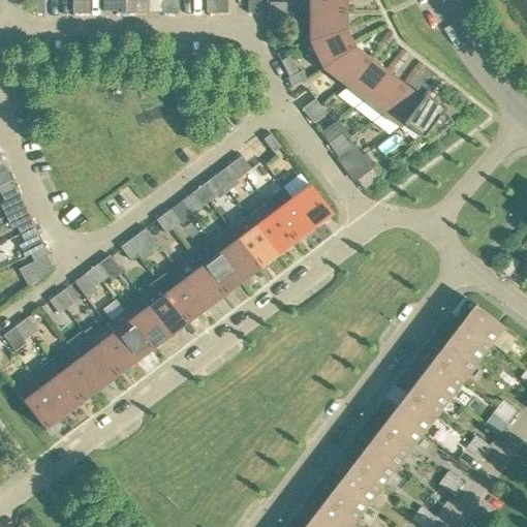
[(35,0),(36,12),(44,12),(43,0),(35,0)]
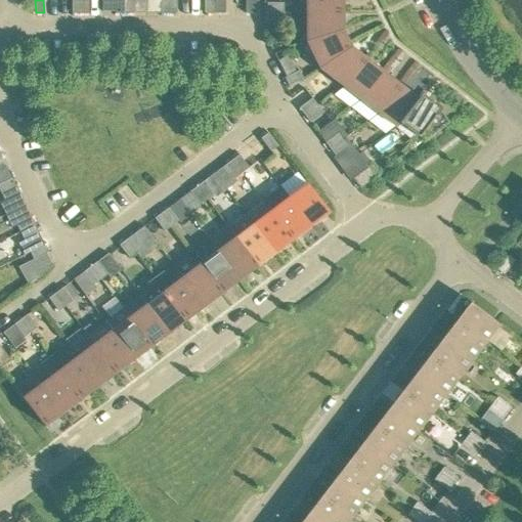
[(72,0),(73,12),(81,12),(80,0),(72,0)]
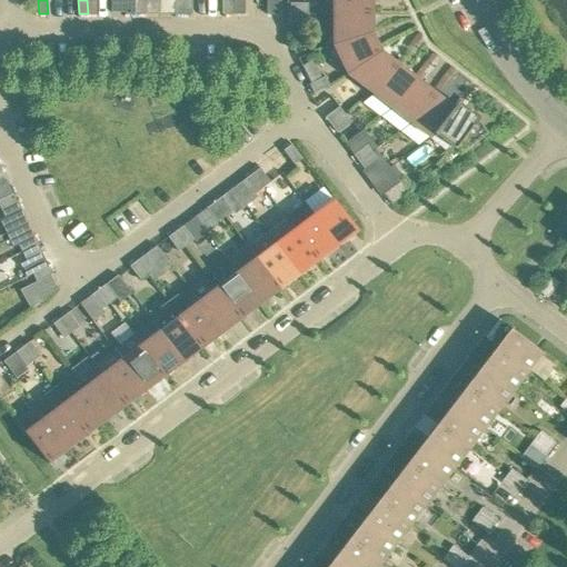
[(87,0),(88,13),(97,13),(96,0),(87,0)]
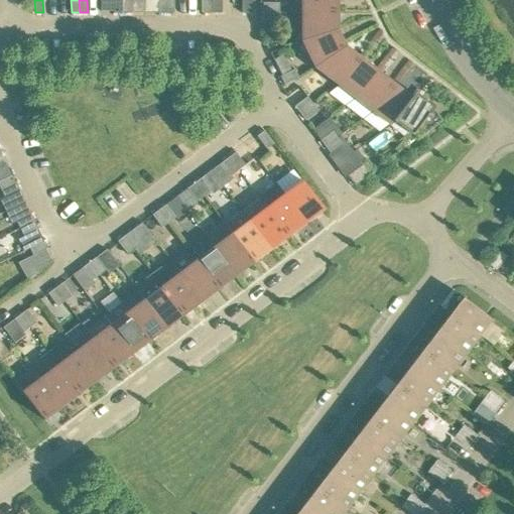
[(123,12),(122,0),(101,0),(102,10),(115,10),(115,12),(123,12)]
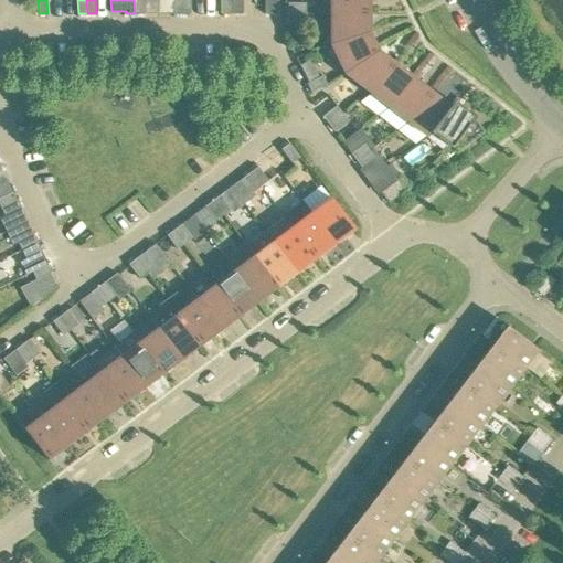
[(134,0),(135,13),(144,13),(142,0),(134,0)]
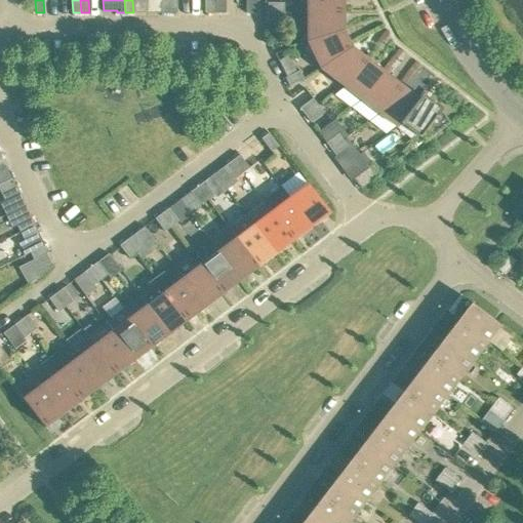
[(169,12),(169,0),(161,0),(161,12),(169,12)]
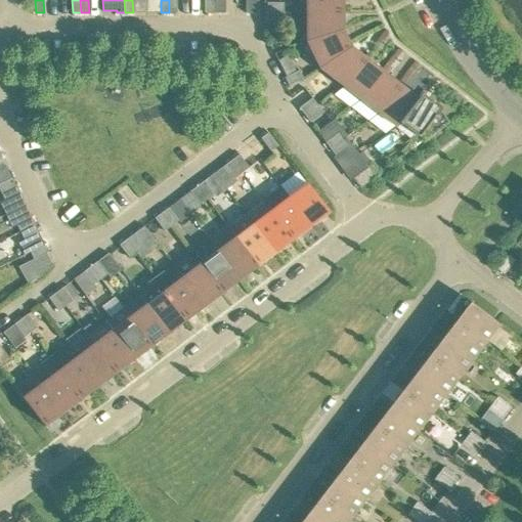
[(169,0),(169,12),(177,12),(177,0),(169,0)]
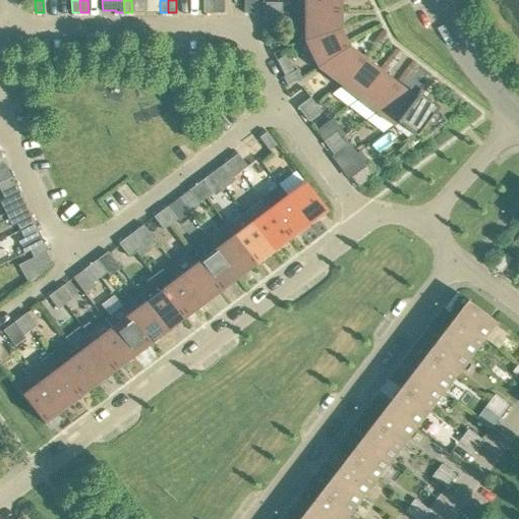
[(212,12),(212,0),(204,0),(204,12),(212,12)]
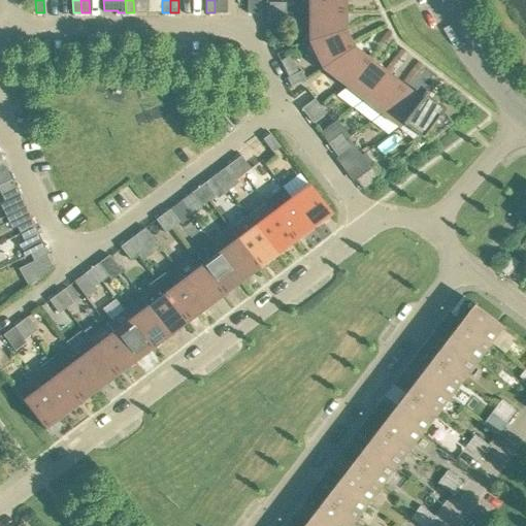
[(215,0),(215,12),(228,12),(227,0),(215,0)]
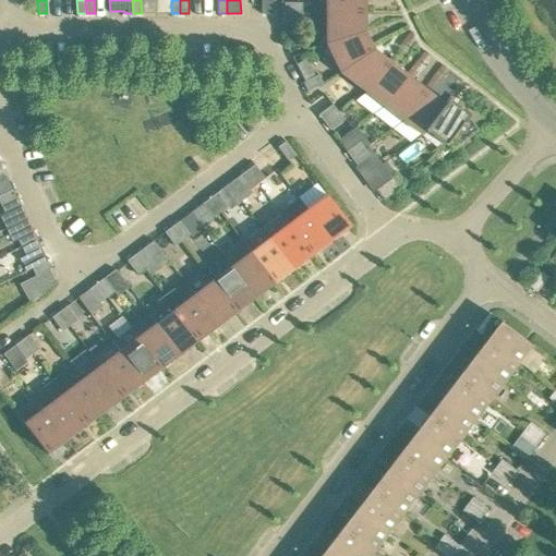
[(262,0),(262,13),(275,13),(275,0),(262,0)]
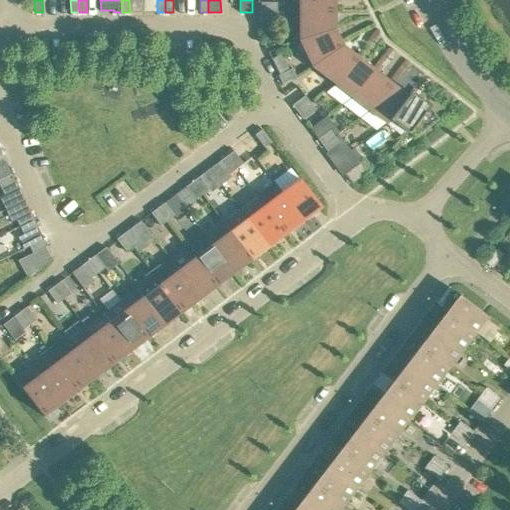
[(299,0),(300,10),(335,10),(335,0),(299,0)]
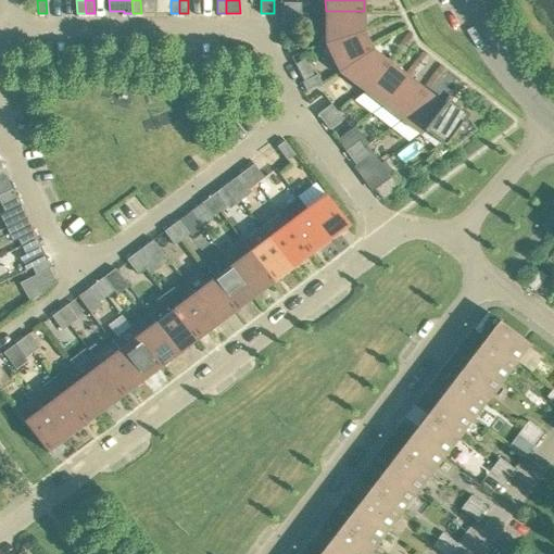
[(284,1),(284,11),(301,11),(301,1),(284,1)]
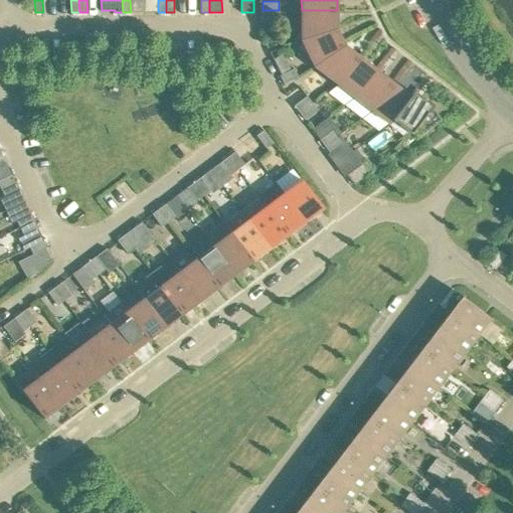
[(279,10),(263,10),(263,20),(279,20),(279,10)]
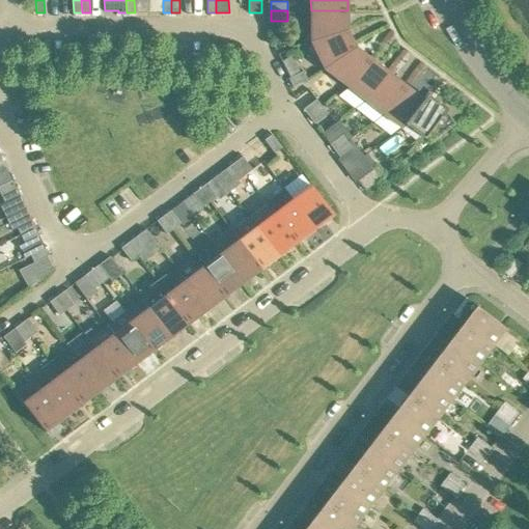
[(311,10),(310,40),(347,29),(347,10),(311,10)]
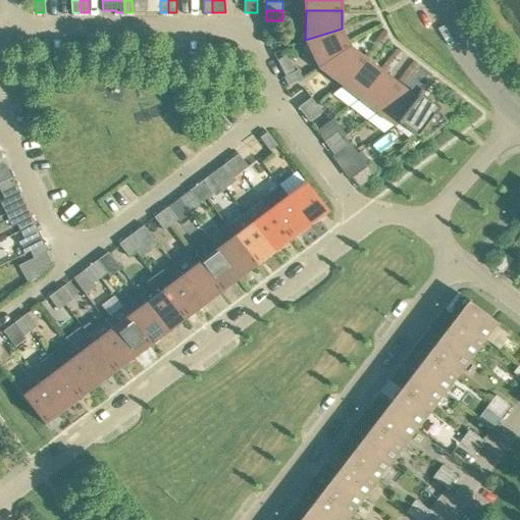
[(305,40),(318,66),(350,45),(342,29),(305,40)]
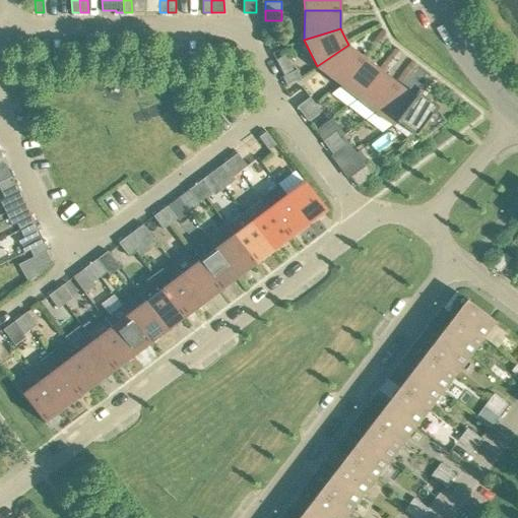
[(317,66),(340,84),(363,56),(348,45),(317,66)]
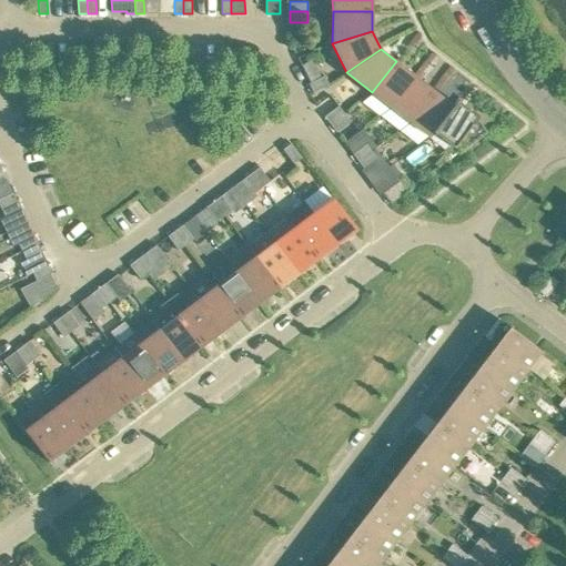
[(372,92),(391,107),(415,76),(396,61),(372,92)]
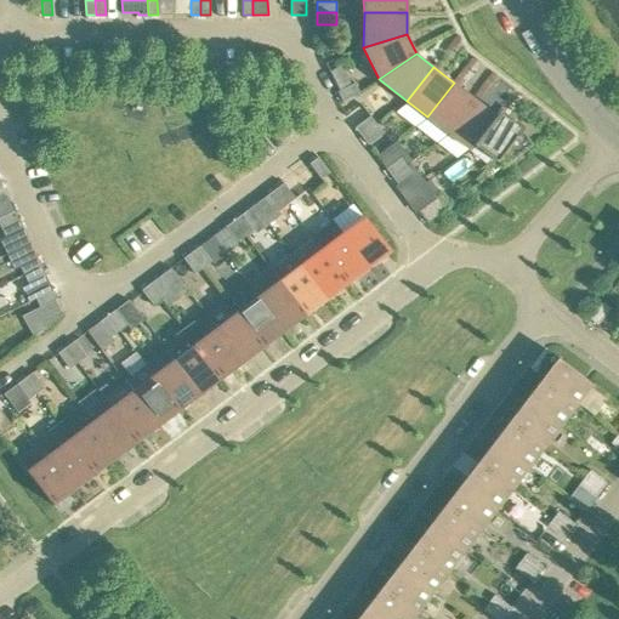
[(338,90),(342,100),(361,91),(356,81),(338,90)]
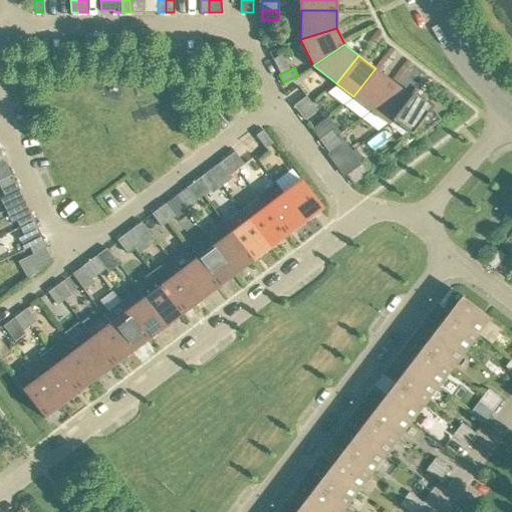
[(353,96),(371,109),(393,81),(375,68),(353,96)]
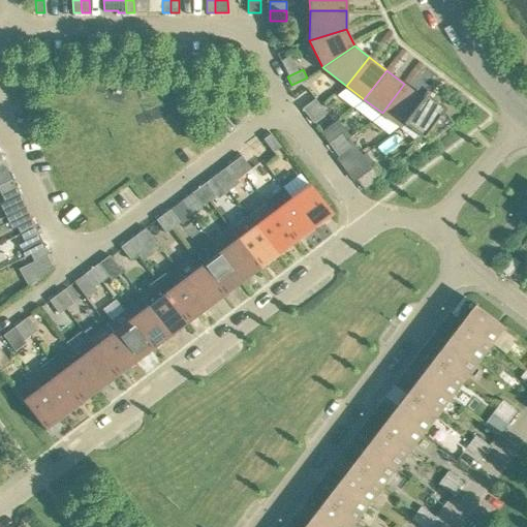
[(400,127),(403,123),(422,97),(404,84),(382,113),(400,127)]
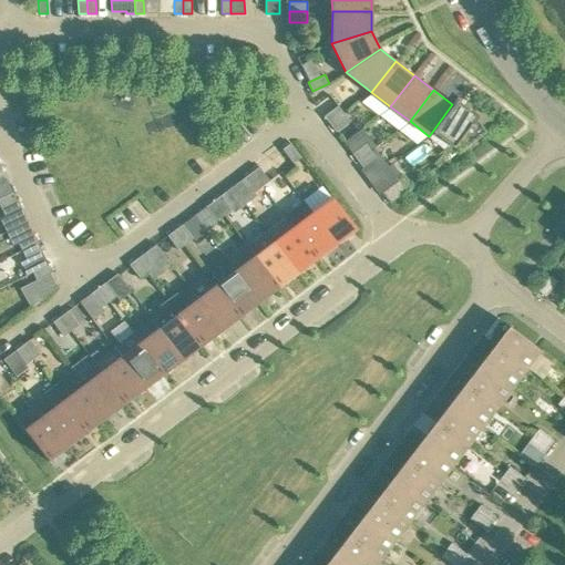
[(432,132),(452,146),(454,143),(460,151),(476,137),(468,125),(475,115),(455,100),(452,104),(432,132)]
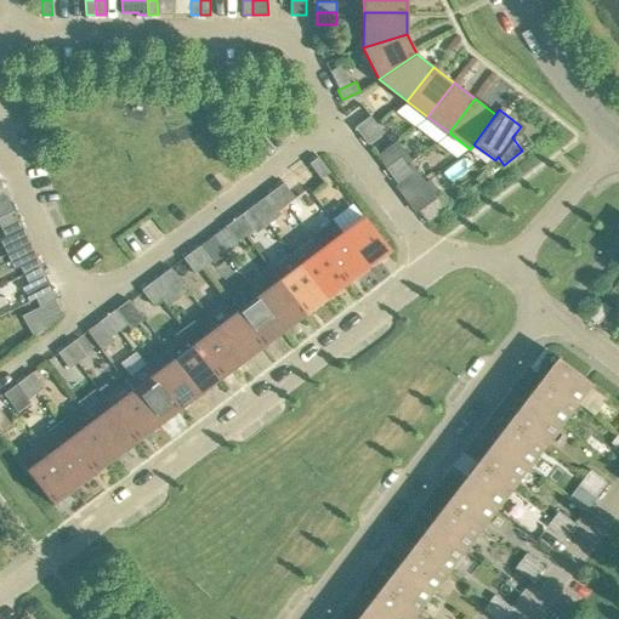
[(356,126),(362,135),(378,123),(370,114),(356,126)]
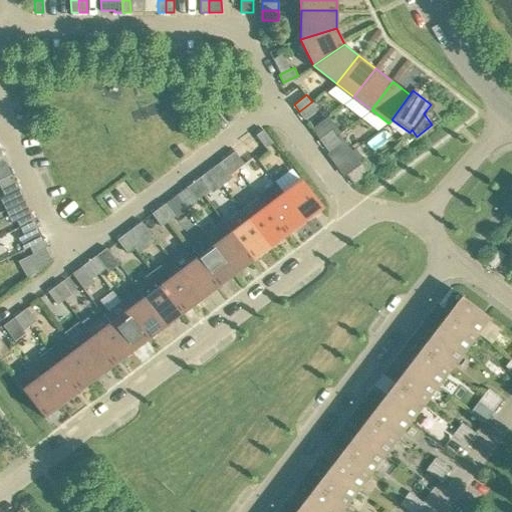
[(312,101),(299,111),(305,118),(317,109),(312,101)]
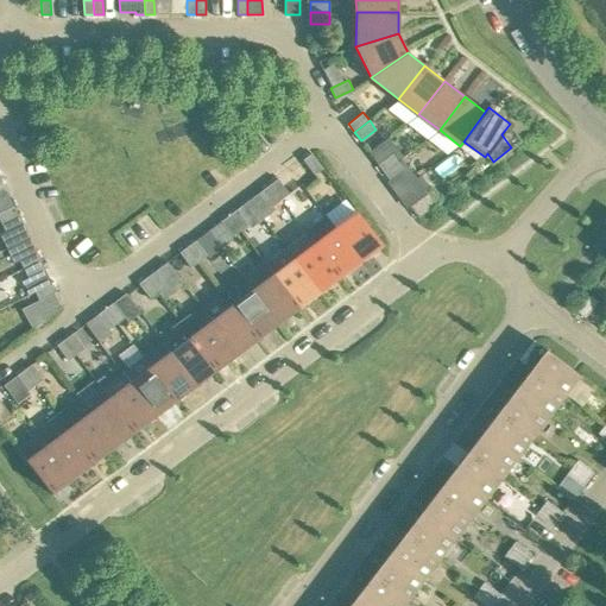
[(323,168),(311,152),(303,159),(315,174),(323,168)]
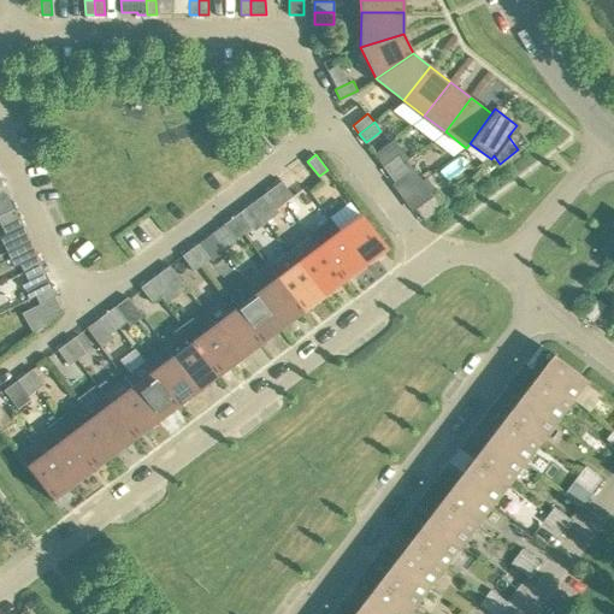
[(383,165),(389,173),(405,161),(399,154),(383,165)]
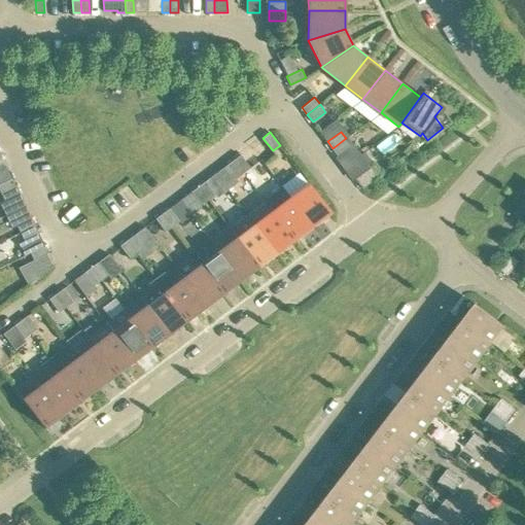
[(346,138),(333,148),(338,155),(351,145),(346,138)]
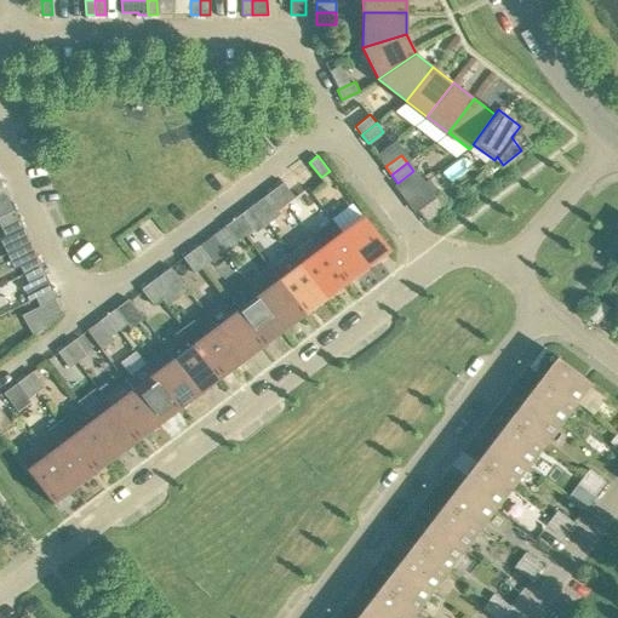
[(284,182),(275,188),(287,204),(296,196),(284,182)]
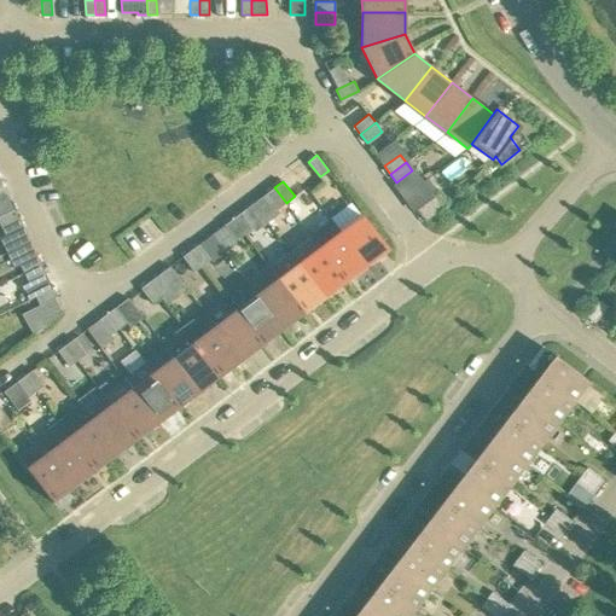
[(286,203),(274,187),(266,193),(278,209),(286,203)]
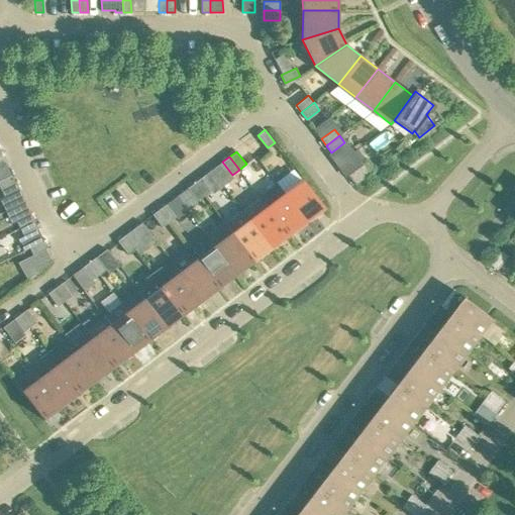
[(348,175),(348,176),(355,185),(377,169),(370,159),(348,175)]
